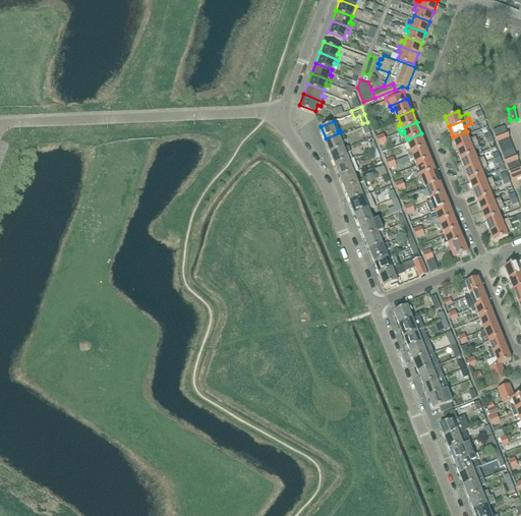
[(496,132),(507,128),(505,122),(493,127),(496,132)]
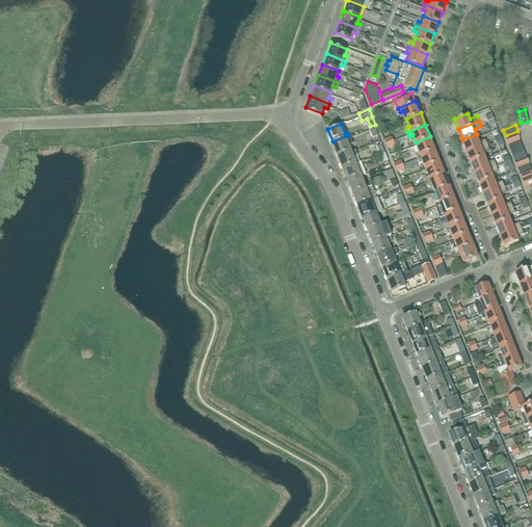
[(508,141),(520,137),(517,131),(506,135),(508,141)]
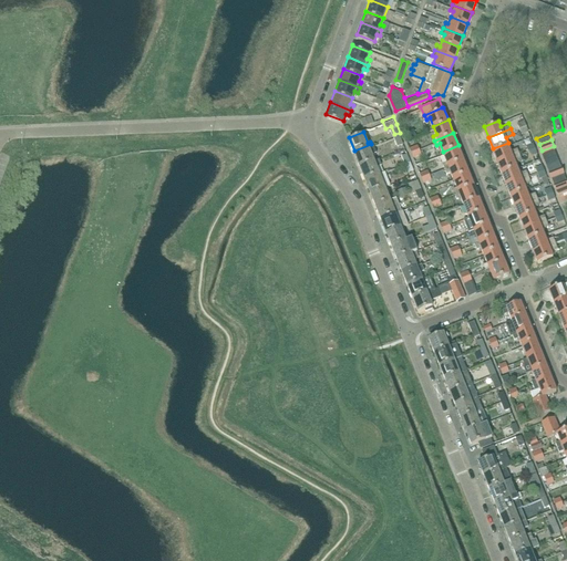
[(360,164),(374,158),(371,152),(377,149),(374,143),(371,144),(354,151),(360,164)]
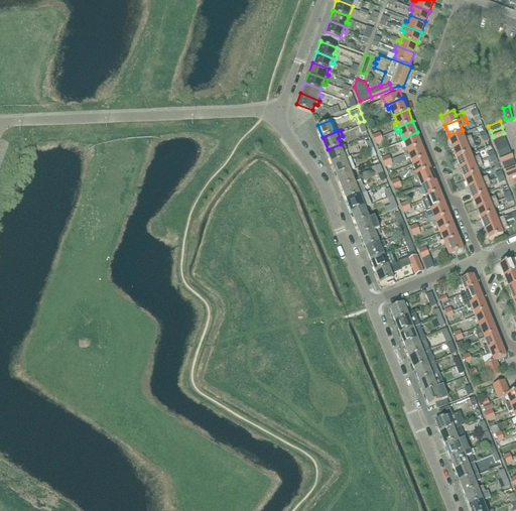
[(471,132),(465,135),(463,130),(448,135),(453,145),(473,137),(471,132)]
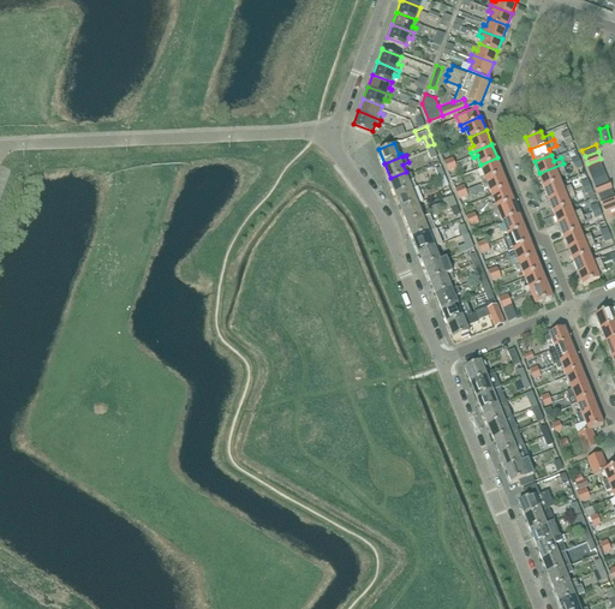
[(502,172),(500,165),(497,157),(481,165),(484,173),(481,174),(482,179),(502,172)]
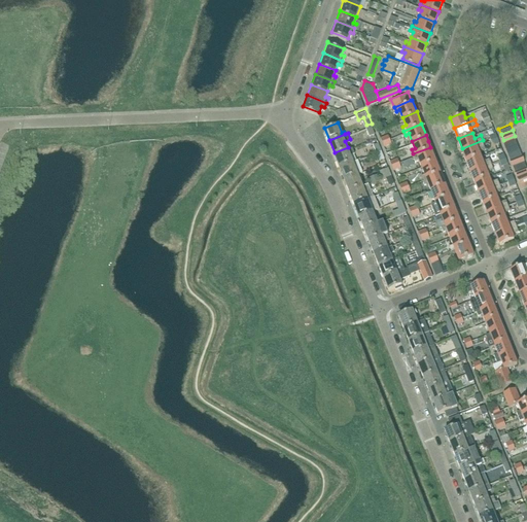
[(505,146),(517,141),(515,136),(503,140),(505,146)]
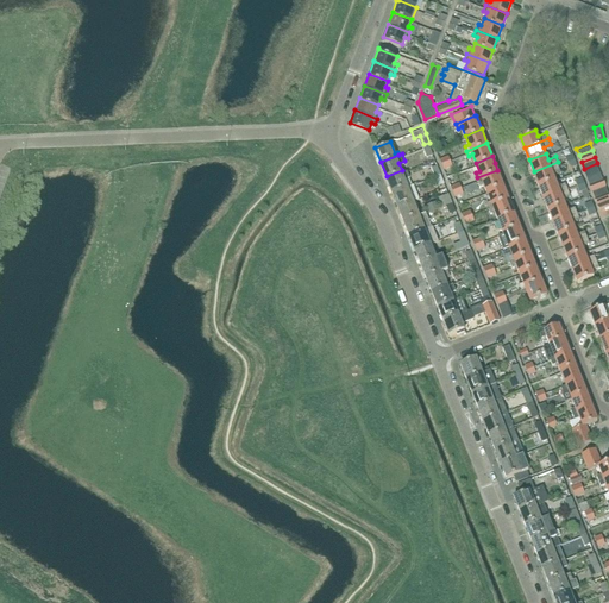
[(553,171),(560,168),(558,162),(534,171),(539,183),(556,177),(553,171)]
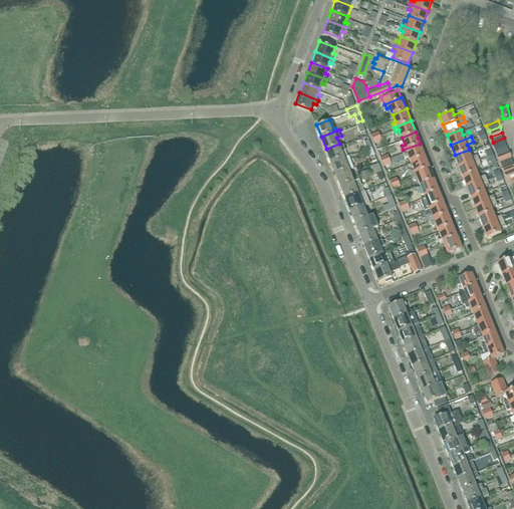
[(495,148),(507,144),(504,138),(493,143),(495,148)]
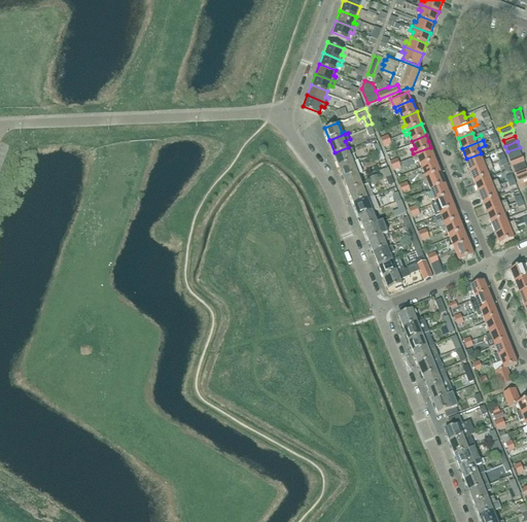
[(339,165),(352,160),(350,152),(355,150),(352,145),(348,147),(335,152),(339,165)]
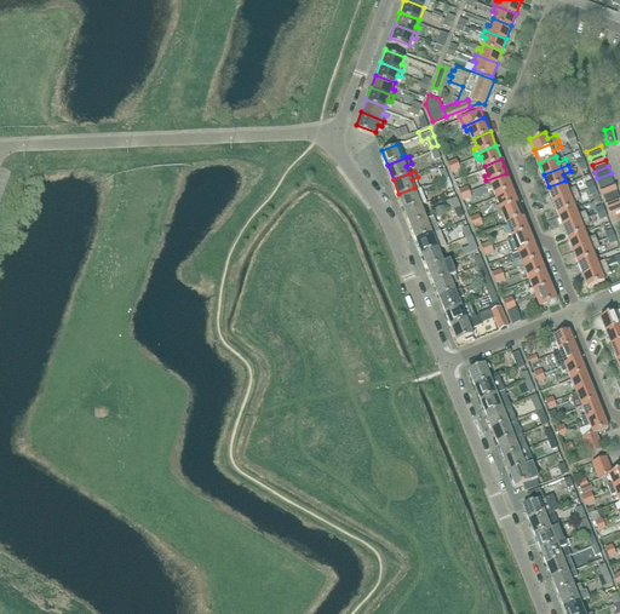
[(497,193),(512,187),(506,173),(486,181),(488,187),(493,184),(497,193)]
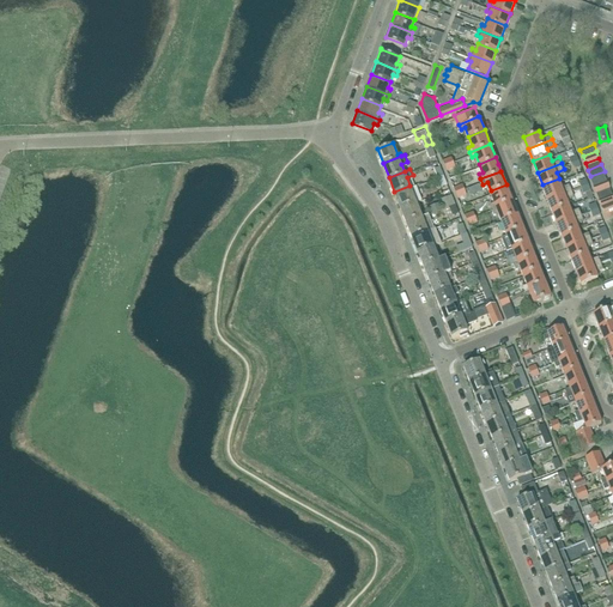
[(594,183),(607,177),(605,171),(590,176),(594,183)]
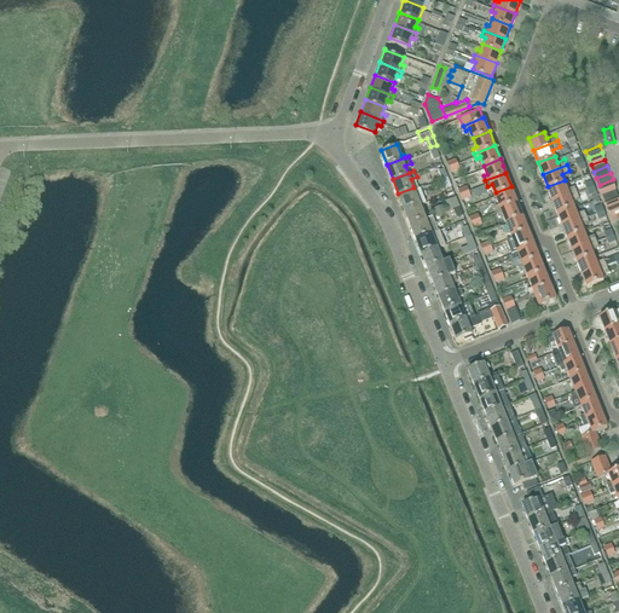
[(602,191),(615,186),(613,179),(600,185),(602,191)]
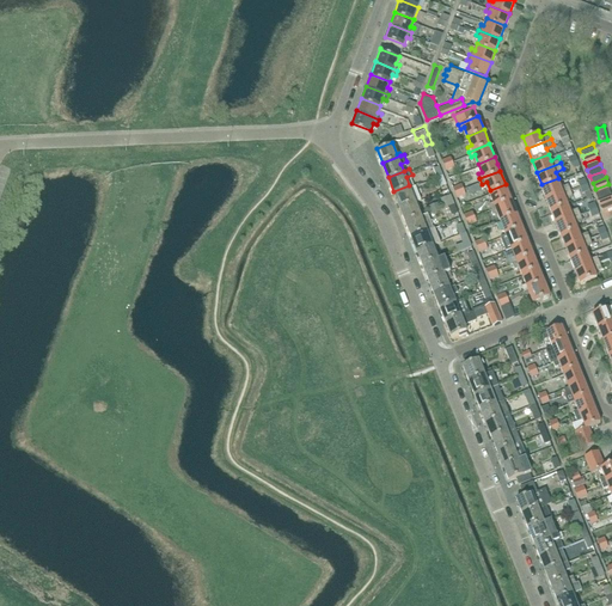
[(568,181),(561,184),(558,178),(542,184),(546,196),(570,187),(568,181)]
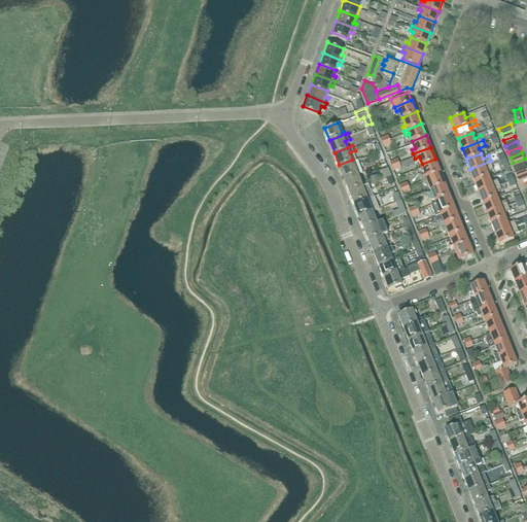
[(415,162),(413,155),(402,160),(406,165),(415,162)]
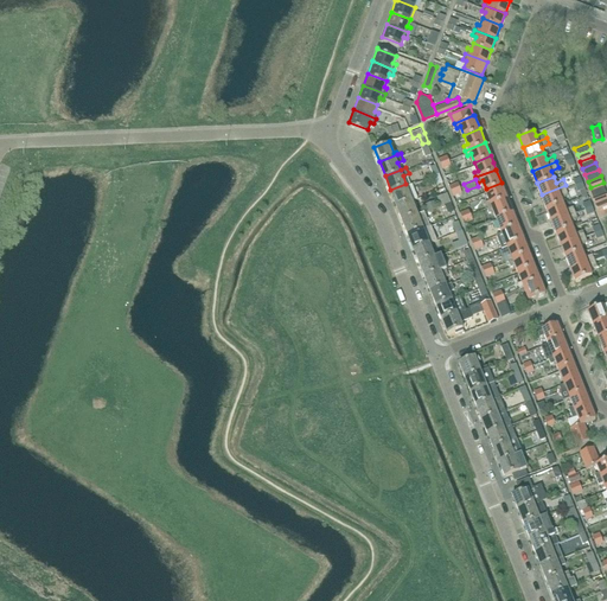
[(487,204),(508,196),(502,183),(486,189),(489,198),(485,199),(487,204)]
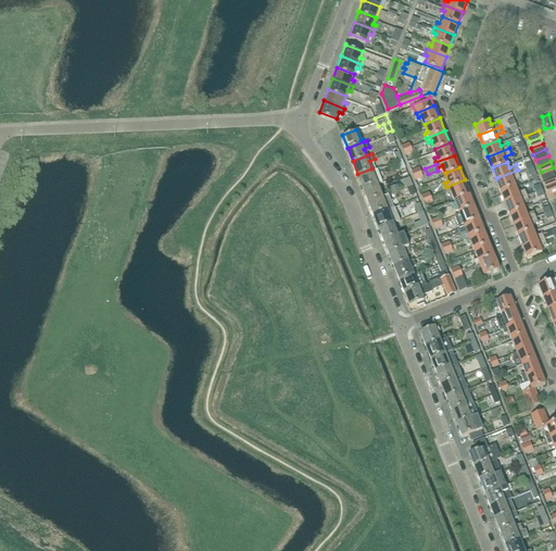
[(543,178),(555,173),(553,167),(541,172),(543,178)]
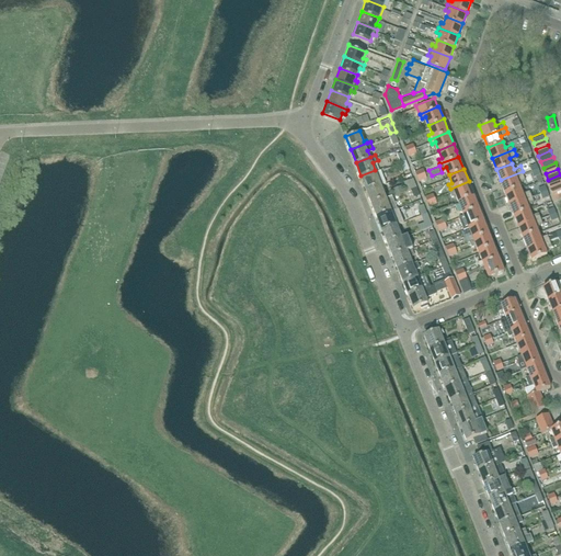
[(382,180),(379,181),(375,170),(361,176),(366,189),(382,182),(382,180)]
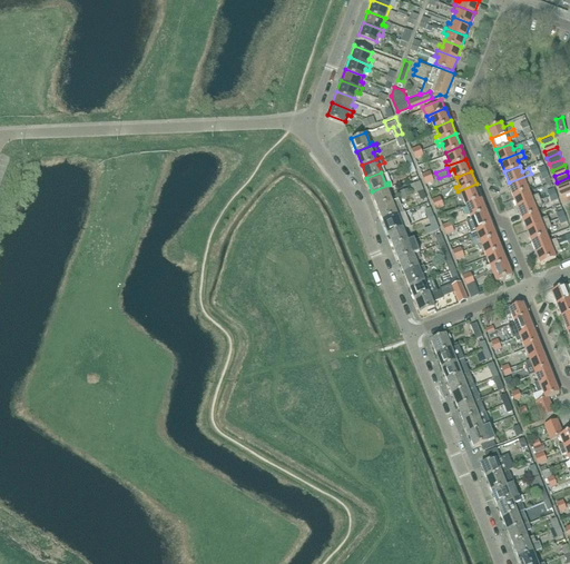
[(527,182),(533,179),(531,174),(509,182),(513,195),(529,188),(527,182)]
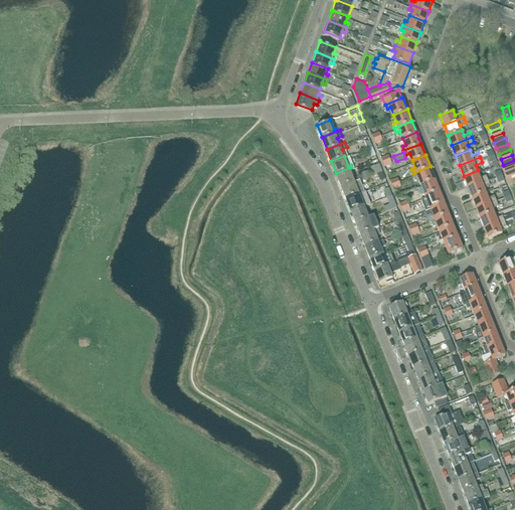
[(505,171),(514,166),(514,162),(514,160),(503,165),(505,171)]
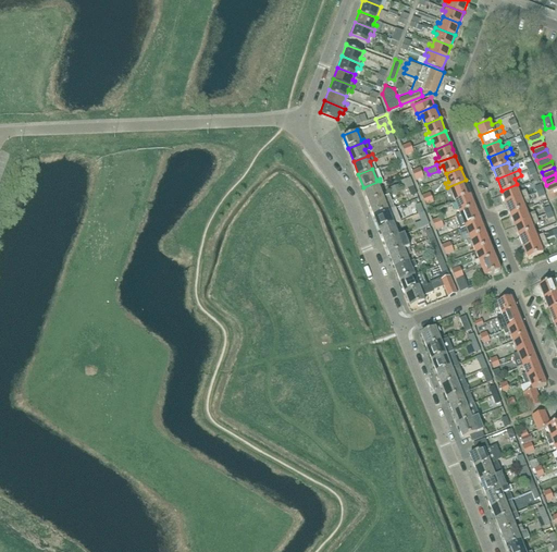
[(470,193),(466,182),(466,180),(447,187),(448,192),(453,191),(456,198),(470,193)]
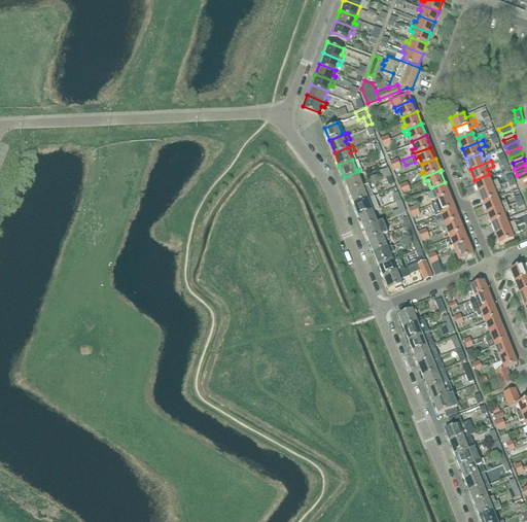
[(521,184),(526,181),(526,170),(517,175),(521,184)]
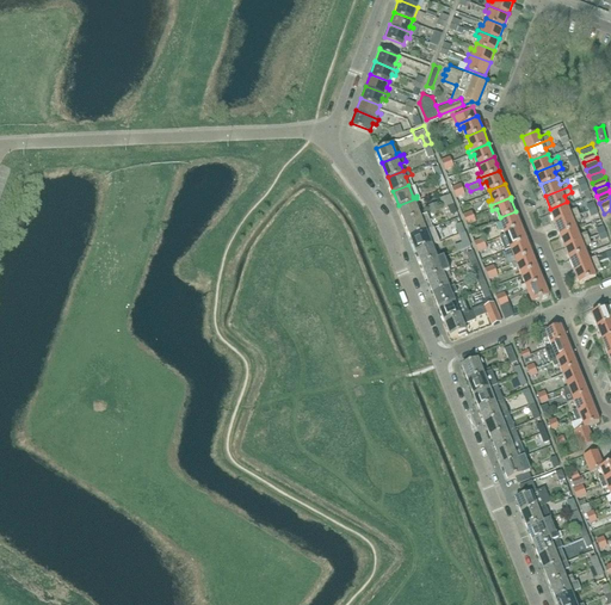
[(415,201),(418,199),(417,198),(399,205),(405,220),(420,213),(415,201)]
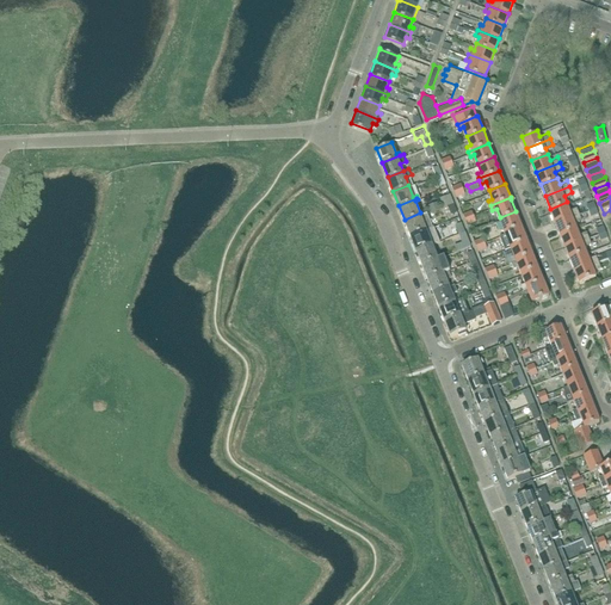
[(440,207),(438,199),(429,203),(431,210),(440,207)]
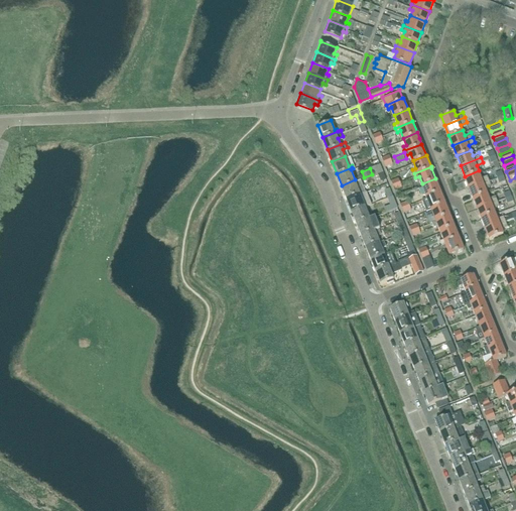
[(487,172),(481,175),(479,170),(465,176),(469,186),(489,177),(487,172)]
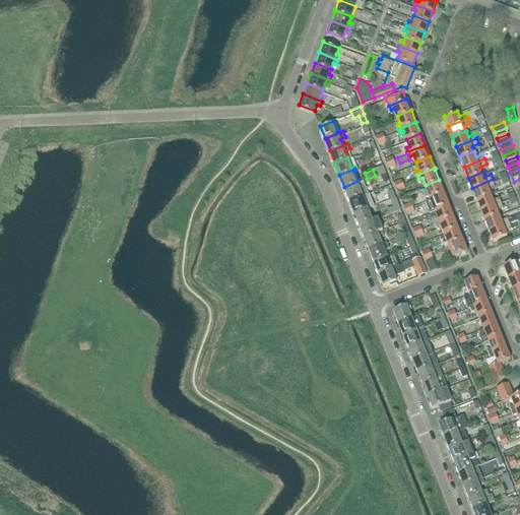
[(349,198),(368,191),(364,179),(358,181),(344,187),(349,198)]
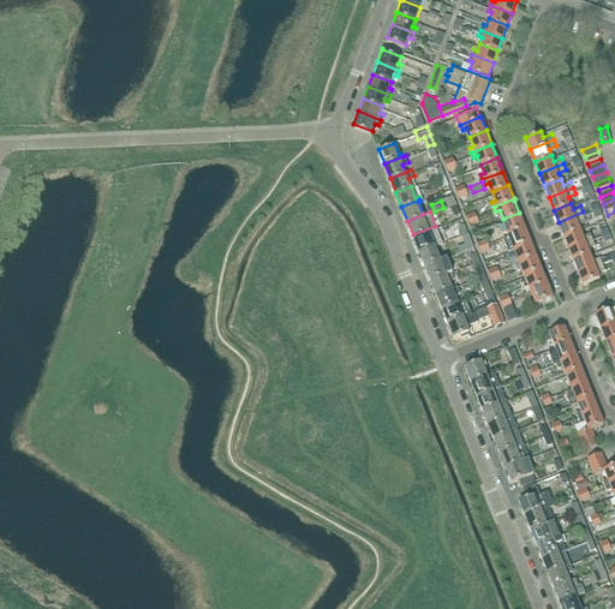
[(578,221),(585,218),(583,212),(559,222),(563,234),(580,227),(578,221)]
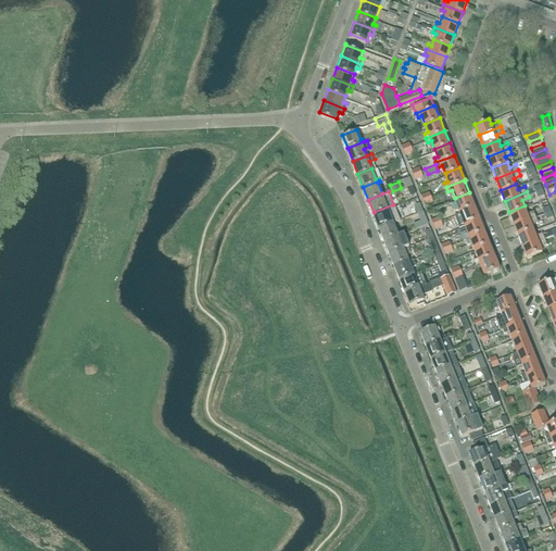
[(456,212),(459,210),(475,204),(469,192),(455,198),(458,205),(454,208),(456,212)]
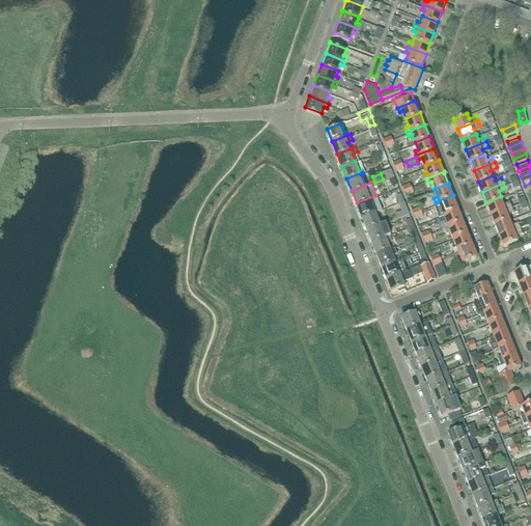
[(362,215),(375,210),(383,206),(378,194),(375,195),(357,202),(362,215)]
